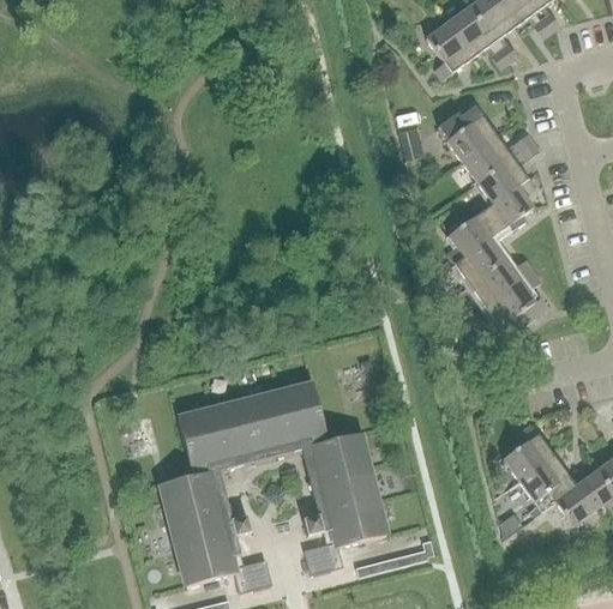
[(478,0),(468,7),(493,42),(515,28),(494,0),(478,0)]
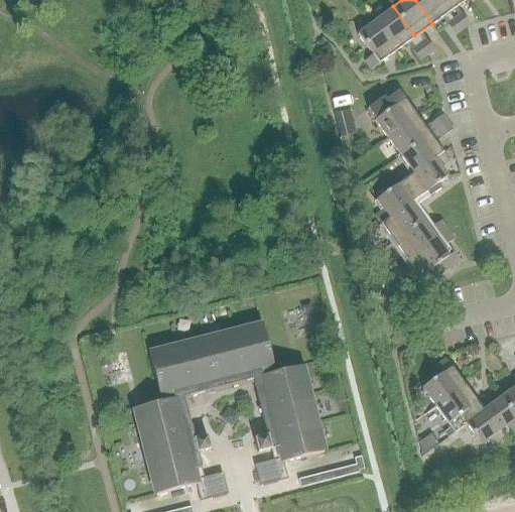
[(415,0),(432,23),(449,10),(441,0),(415,0)]
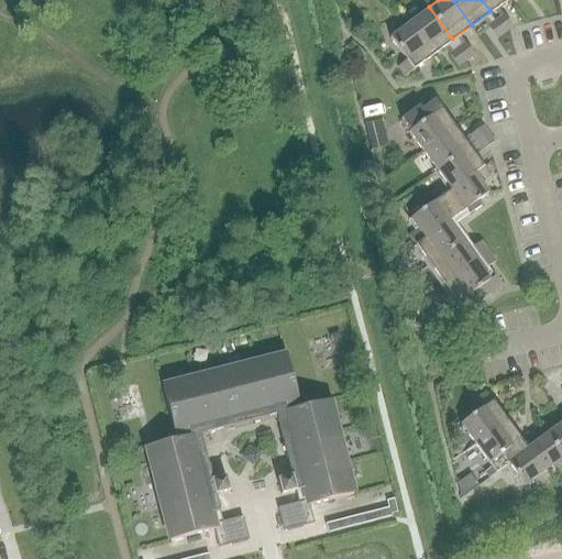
[(482,0),(491,11),(506,0),(482,0)]
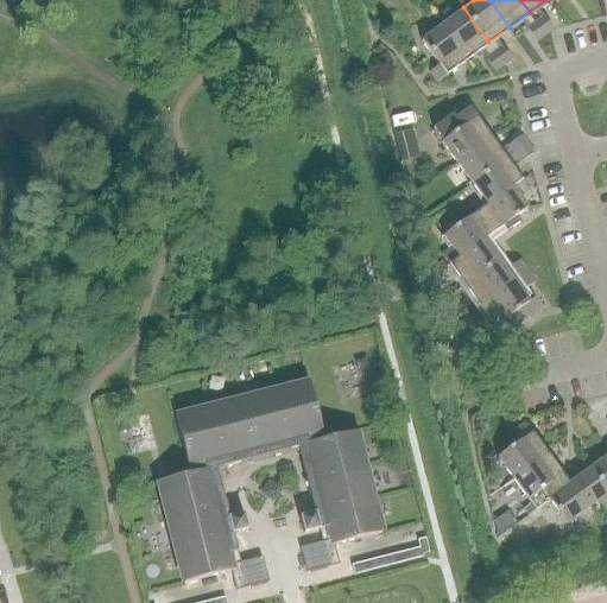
[(467,57),(488,42),(463,7),(442,23),(467,57)]
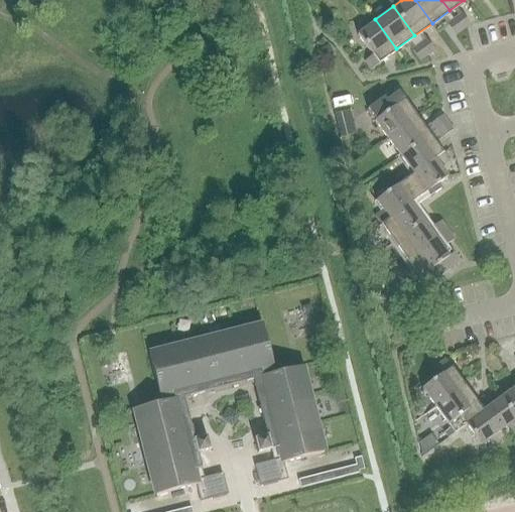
[(462,11),(455,16),(463,27),(470,22),(462,11)]
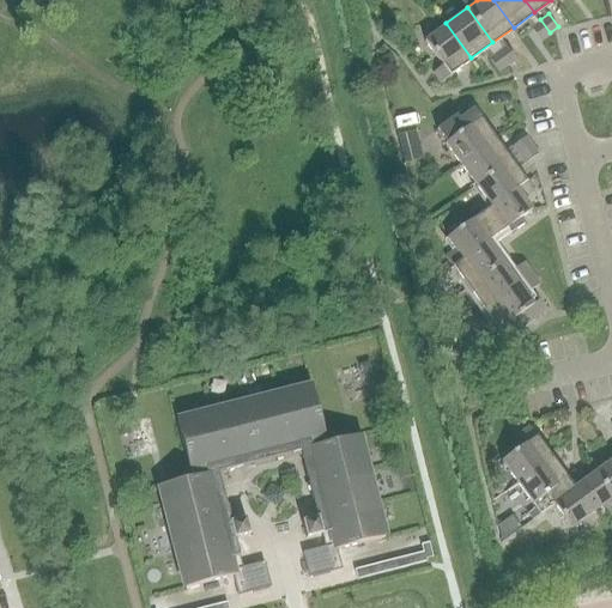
[(550,32),(540,19),(531,26),(540,38),(550,32)]
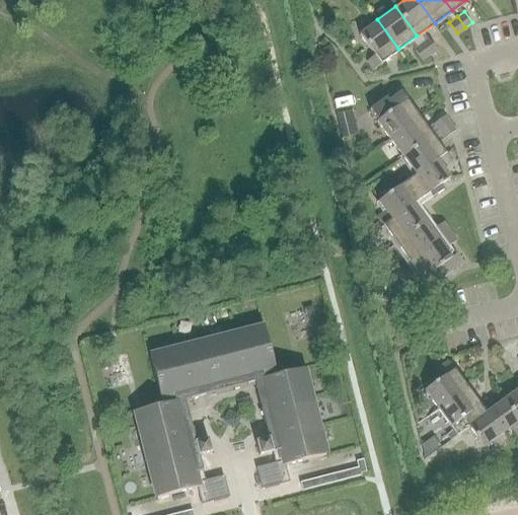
[(373,67),(398,49),(377,19),(359,32),(374,53),(367,59),(373,67)]
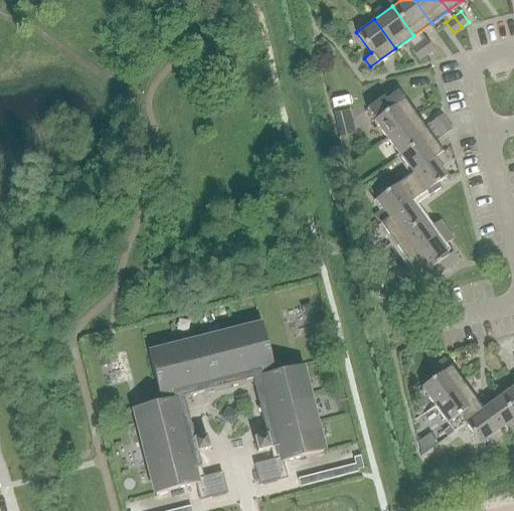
[(425,52),(434,47),(425,36),(418,42),(425,52)]
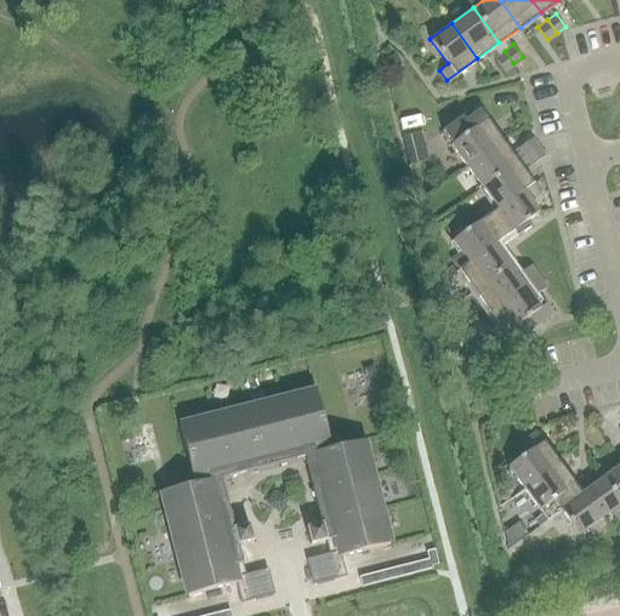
[(505,51),(495,57),(505,70),(513,63),(505,51)]
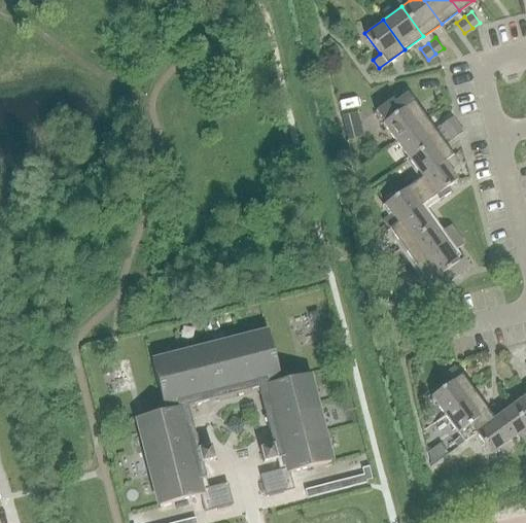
[(396,139),(426,117),(407,91),(394,100),(391,97),(375,109),(383,120),(396,139)]
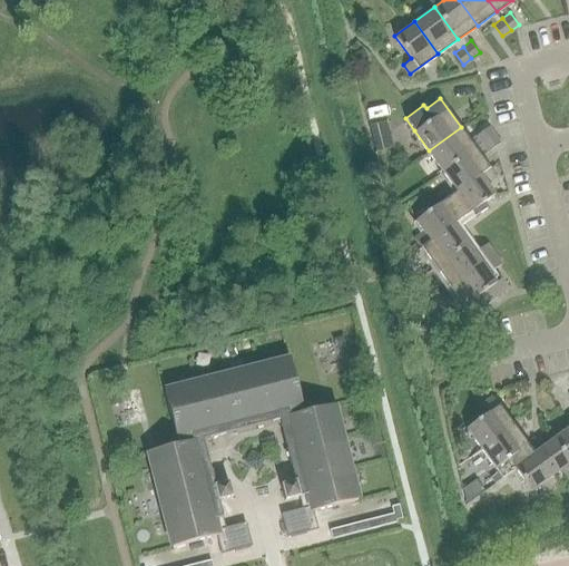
[(369,124),(375,148),(388,145),(381,119),(369,124)]
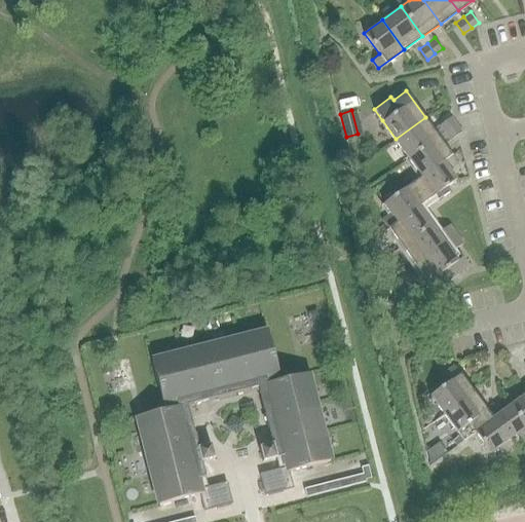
[(456,121),(451,114),(440,122),(446,129),(456,121)]
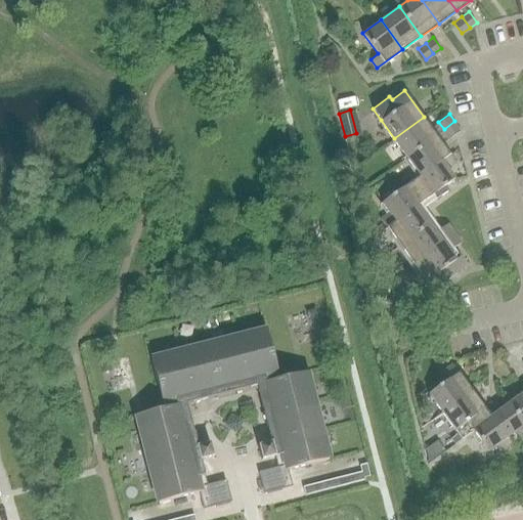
[(424,117),(394,138),(406,157),(437,134),(424,117)]
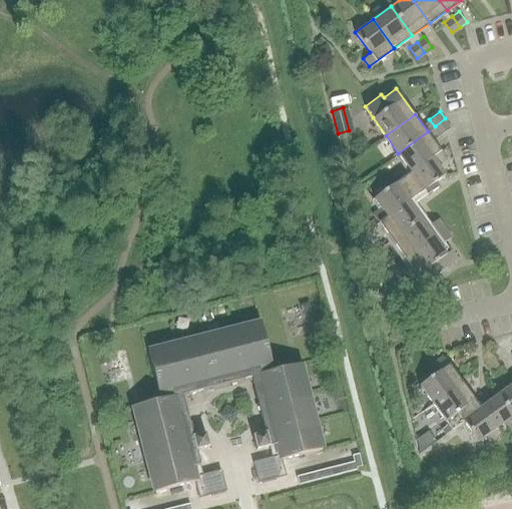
[(445,118),(435,126),(440,133),(446,128),(451,125),(445,118)]
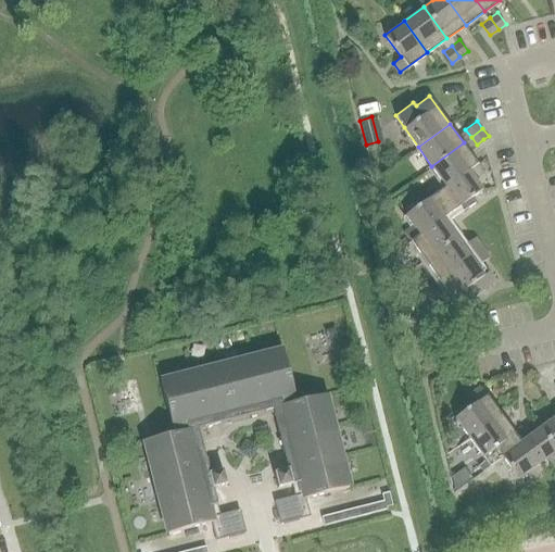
[(464,142),(431,166),(445,185),(477,162),(464,142)]
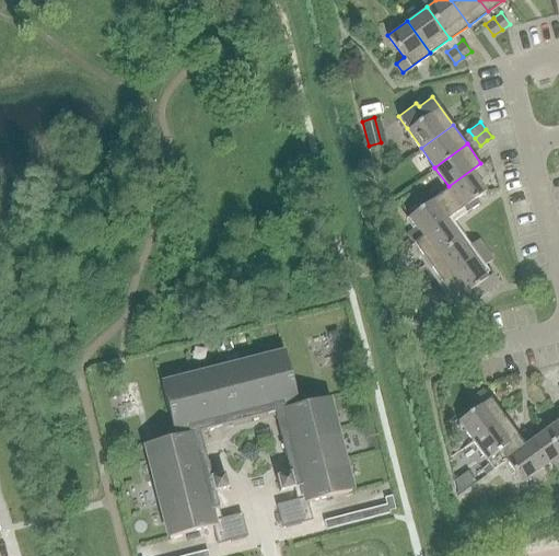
[(440,192),(454,211),(486,189),(478,178),(487,172),(480,163),(449,186),(440,192)]
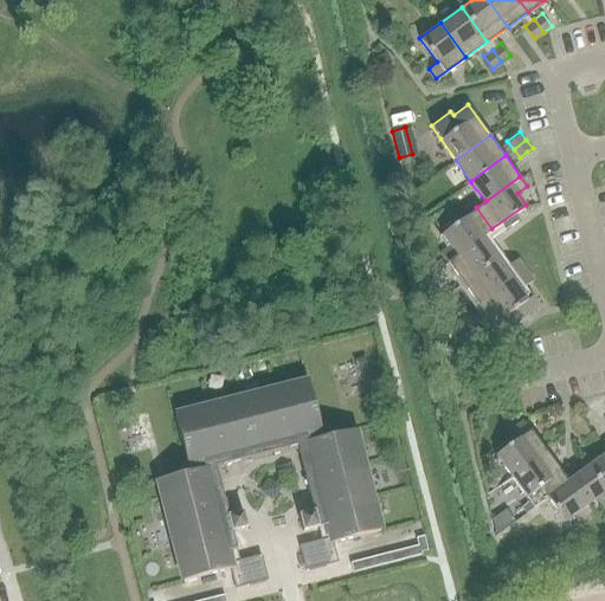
[(448,260),(482,236),(491,228),(476,207),(442,232),(450,244),(441,251),(448,260)]
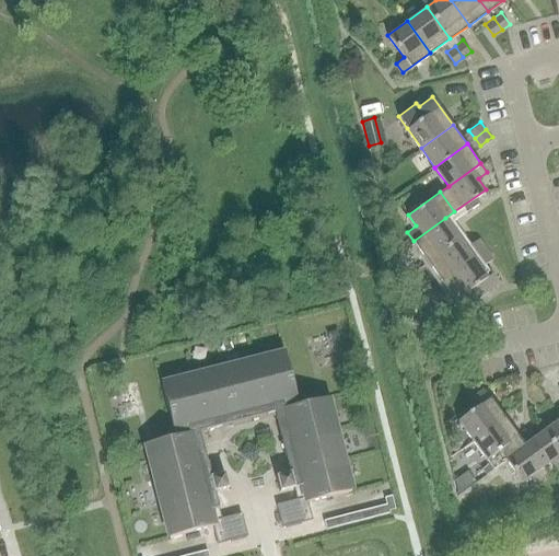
[(459,238),(445,218),(414,241),(427,261),(459,238)]
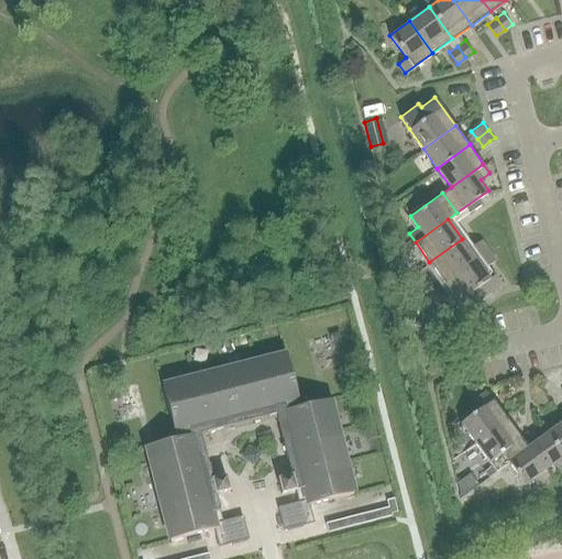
[(443,281),(475,258),(462,239),(429,262),(443,281)]
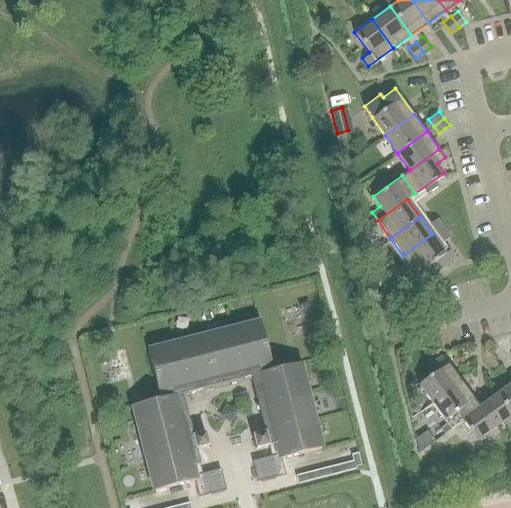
[(442,223),(438,217),(430,222),(434,228),(442,223)]
